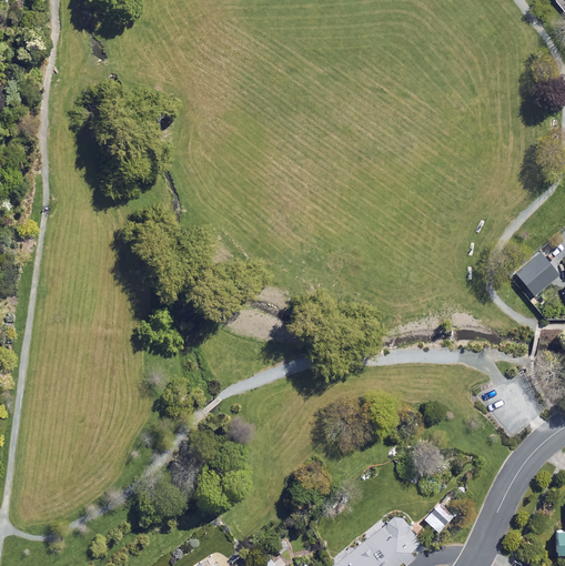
[(560,276),(541,253),(516,273),(535,296),(560,276)]
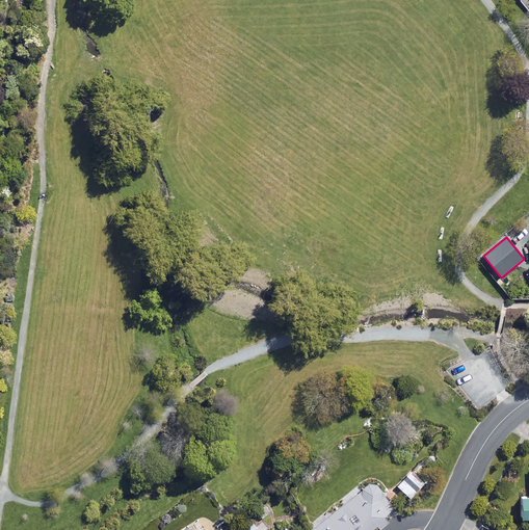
[(424,484),(411,472),(398,486),(411,499),(424,484)]
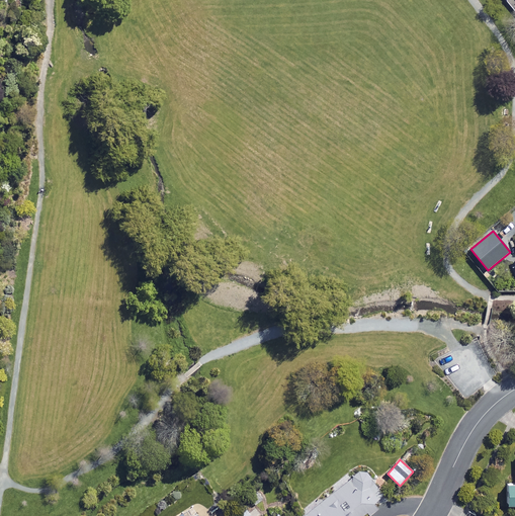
[(389,502),(366,470),(304,515),(361,515),(367,511),(370,515),(389,502)]
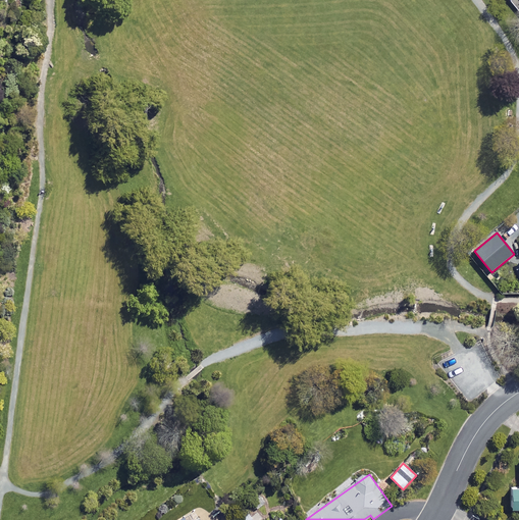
[(518,486),(510,487),(510,508),(518,507),(518,486)]
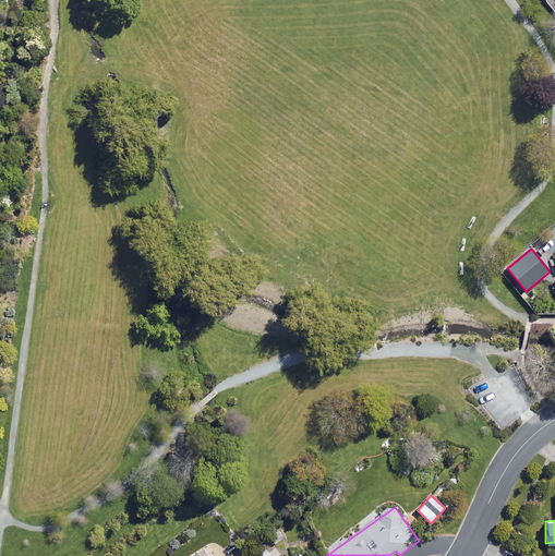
All buildings are outlined.
